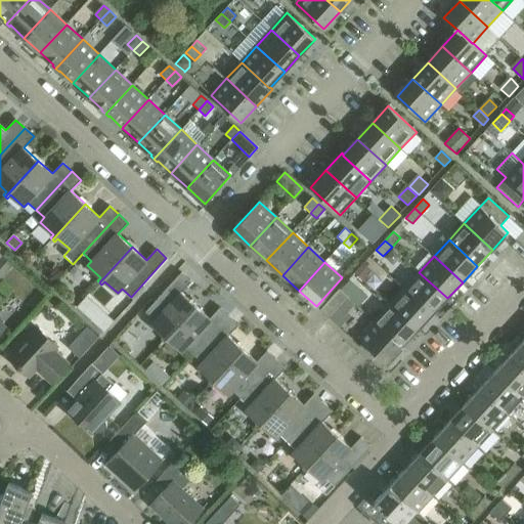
[(363,264),(354,273),(365,282),(374,273),(363,264)]
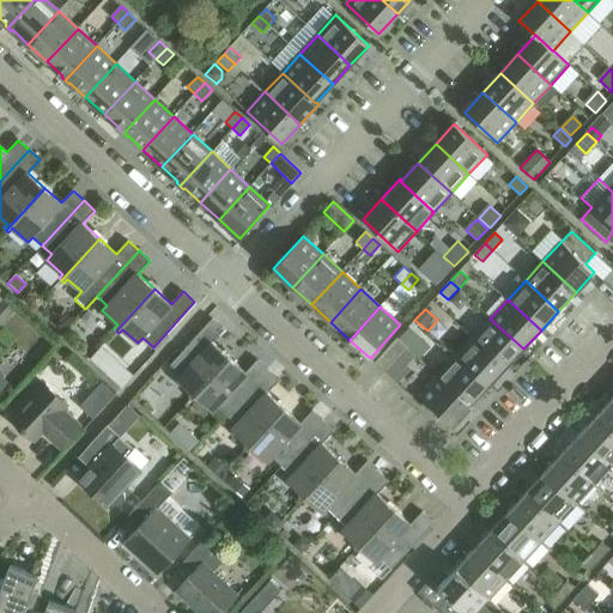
[(188,398),(190,400),(229,357),(213,343),(224,329),(212,319),(171,364),(181,374),(176,380),(192,393),(188,398)]
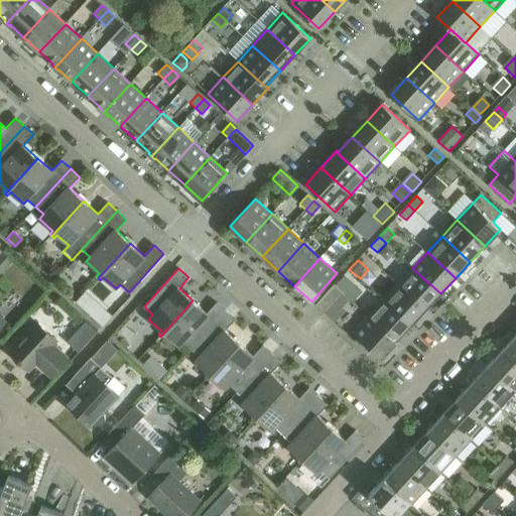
[(412,268),(398,284),(426,309),(440,293),(412,268)]
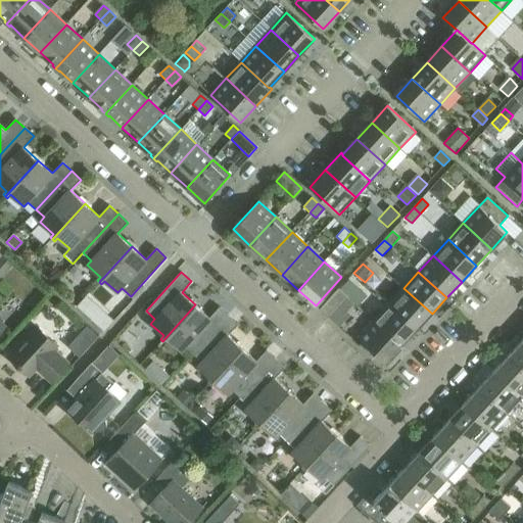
[(403,288),(388,304),(417,330),(432,314),(403,288)]
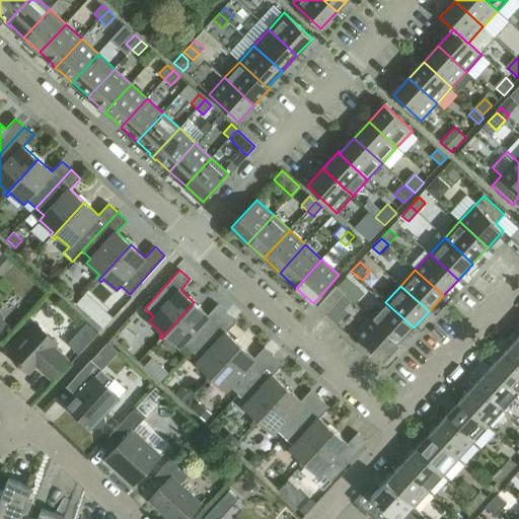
[(337,287),(318,306),(327,315),(346,295),(337,287)]
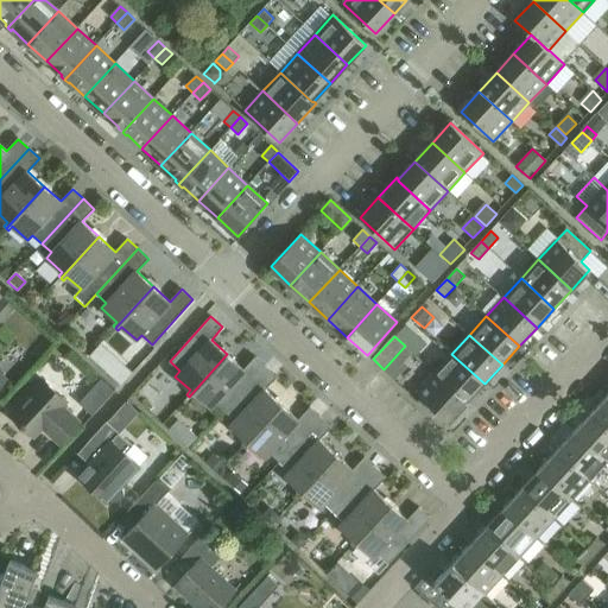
[(227,354),(189,397),(191,399),(195,394),(210,409),(215,404),(225,412),(266,367),(255,358),(244,369),(227,354)]
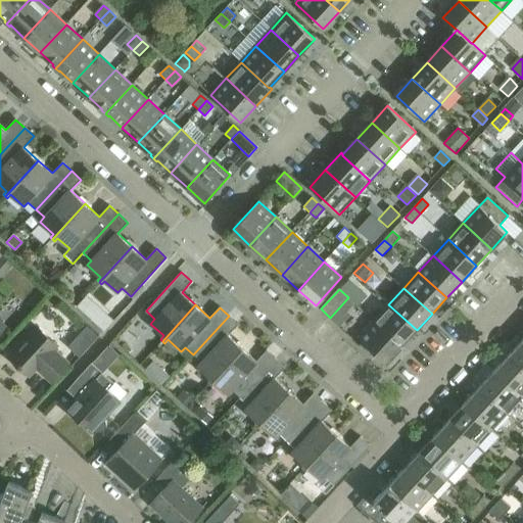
[(388,304),(373,321),(401,346),(417,330),(388,304)]
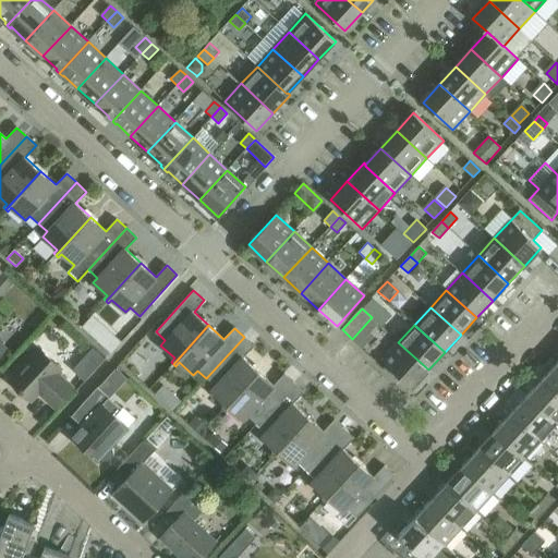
[(107,329),(96,340),(109,352),(120,341),(107,329)]
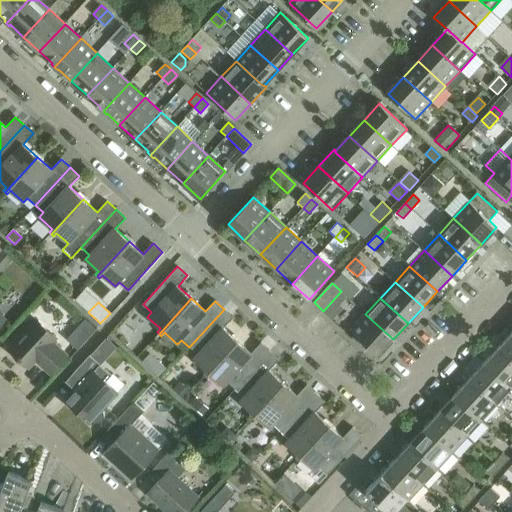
[(224,309),(189,347),(197,355),(193,359),(206,371),(203,374),(205,376),(237,341),(223,328),(233,317),(224,309)]
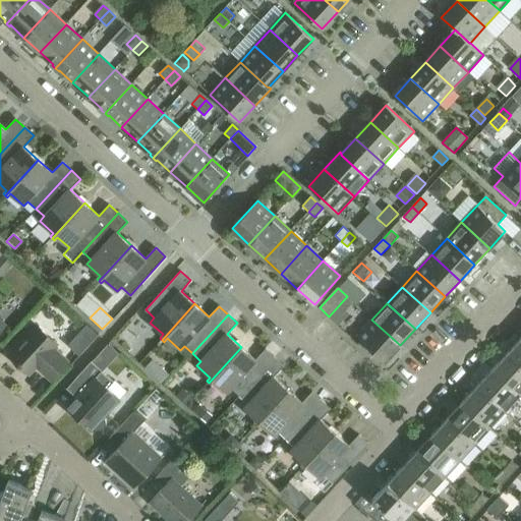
[(400,345),(371,320),(356,336),(385,362),(400,345)]
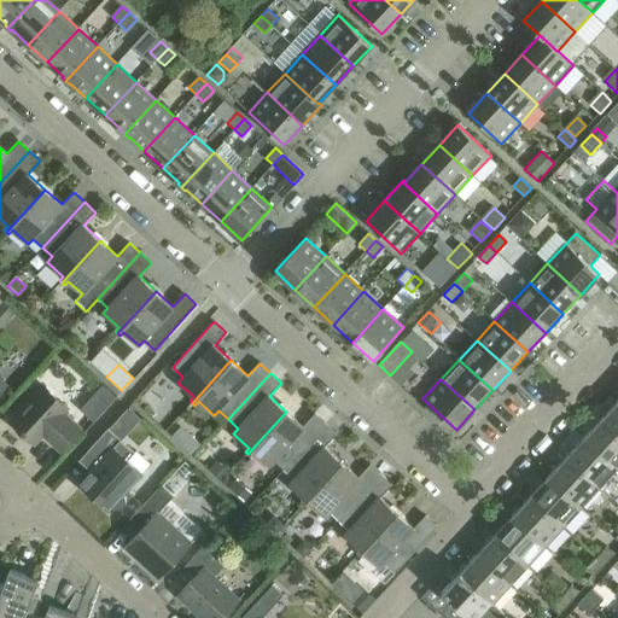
[(44,436),(60,452),(81,429),(64,413),(69,409),(44,386),(11,421),(36,444),(44,436)]
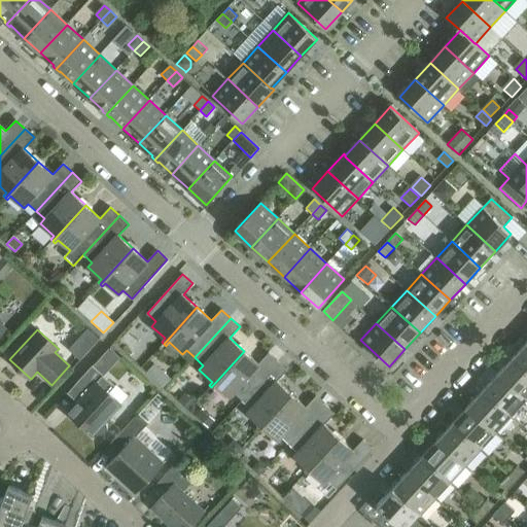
[(77,339),(69,349),(80,359),(89,349),(77,339)]
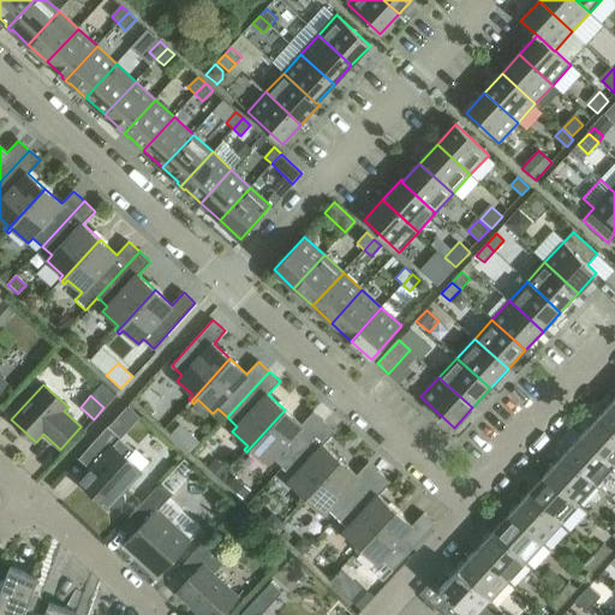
[(614,398),(598,417),(614,433),(614,398)]
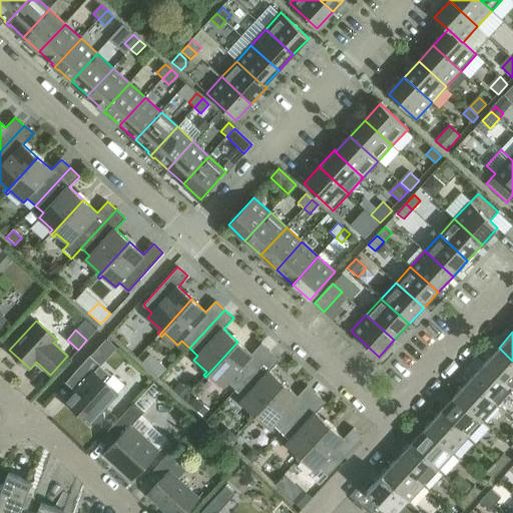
[(237,342),(205,377),(207,379),(210,375),(223,387),(227,383),(235,390),(271,352),(262,344),(251,354),(237,342)]
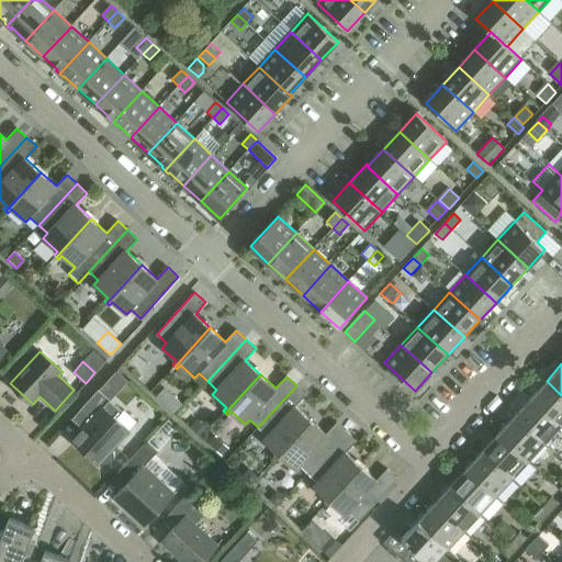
[(561,395),(547,381),(530,398),(561,427),(561,425),(561,395)]
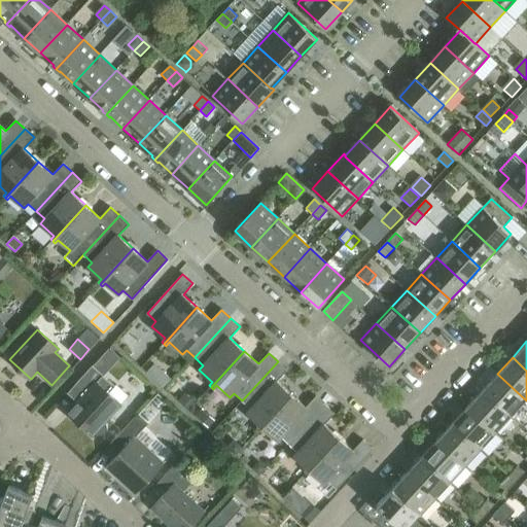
[(278,361),(242,400),(250,409),(246,413),(259,425),(256,428),(258,430),(291,394),(277,381),(287,371),(278,361)]
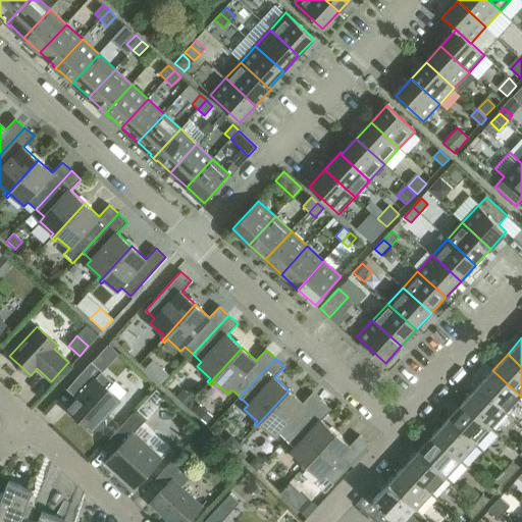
[(92,362),(73,382),(84,392),(67,409),(91,431),(93,429),(97,431),(101,431),(105,429),(106,425),(106,421),(104,417),(120,400),(108,389),(114,382),(92,362)]
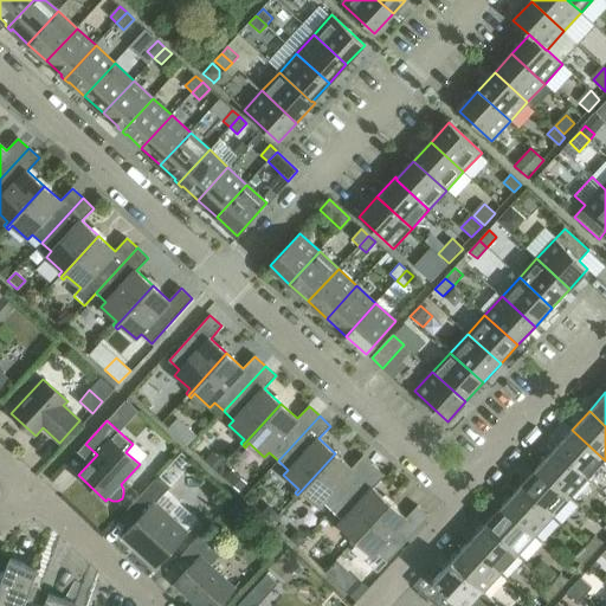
[(187,427),(178,437),(188,446),(198,437),(187,427)]
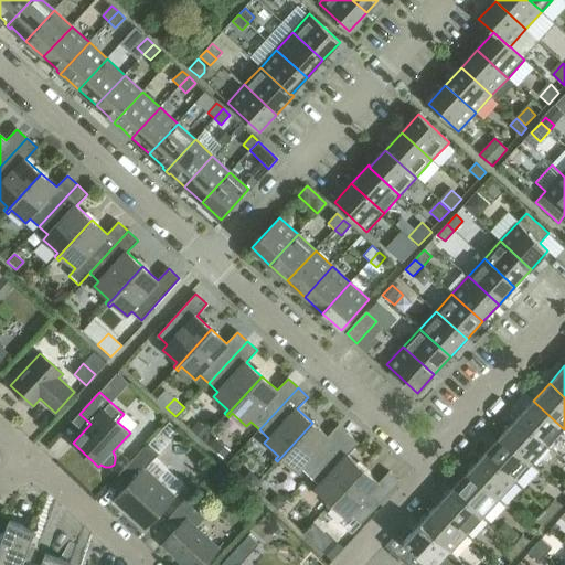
[(533,401),(518,418),(548,447),(564,429),(533,401)]
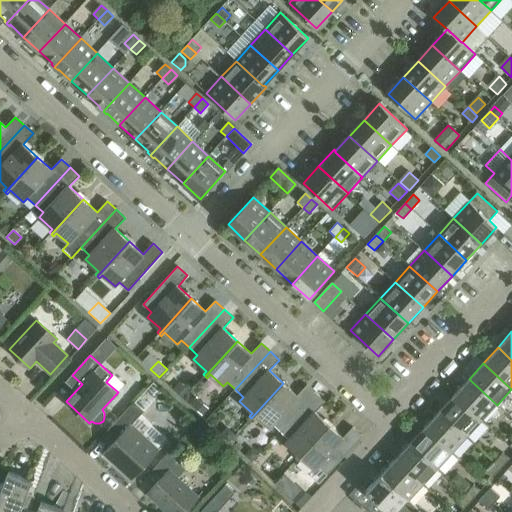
[(469,379),(454,395),(482,421),(497,405),(469,379)]
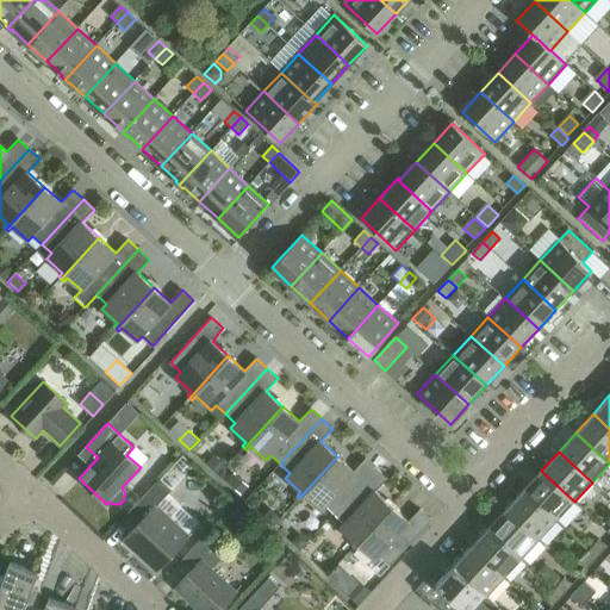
[(213,456),(207,464),(218,474),(225,467),(213,456)]
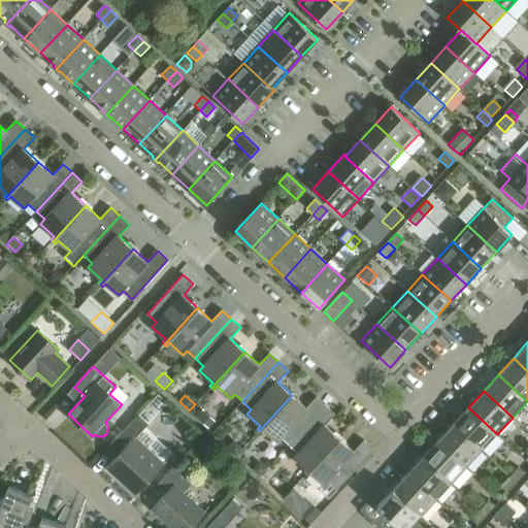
[(292,395),(259,431),(261,433),(264,430),(277,441),(282,437),(290,444),(326,405),(317,397),(306,408),(292,395)]
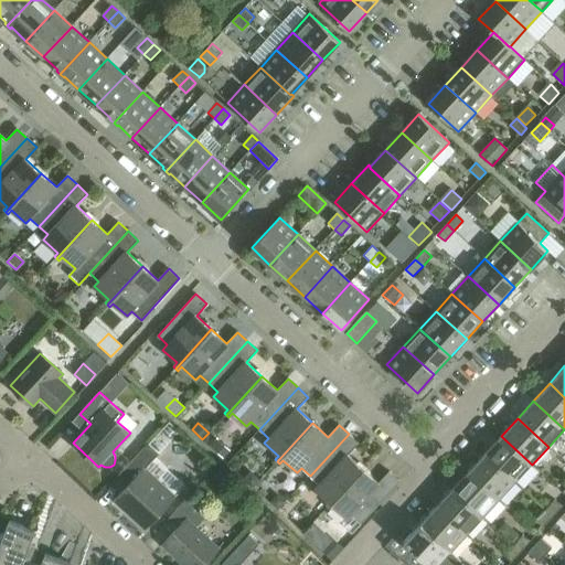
[(349,434),(310,476),(319,484),(315,489),(329,502),(326,505),(328,508),(363,469),(348,455),(359,444),(349,434)]
